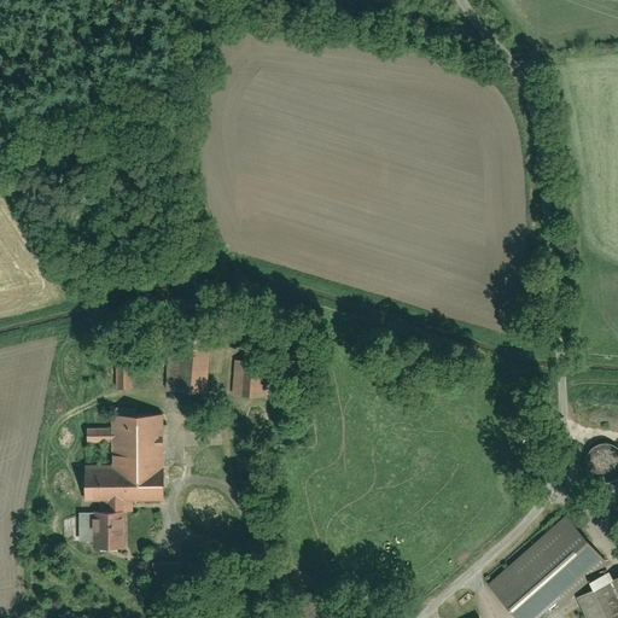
[(194,351),(169,350),(167,390),(191,392),(194,351)]
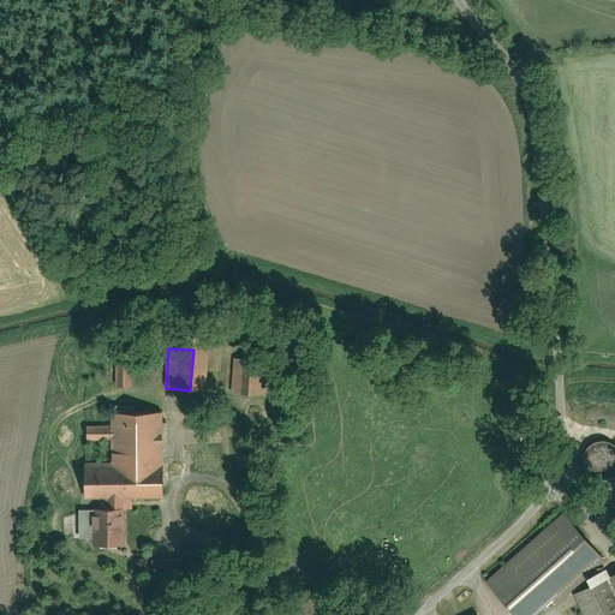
[(132,358),(115,358),(115,387),(132,388),(132,358)]
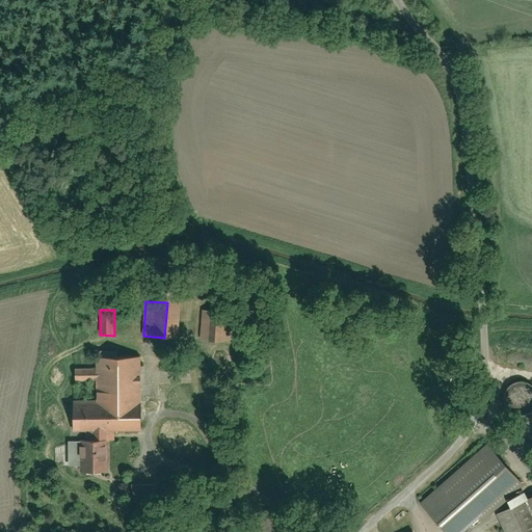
[(219,313),(204,312),(202,341),(217,342),(219,313)]
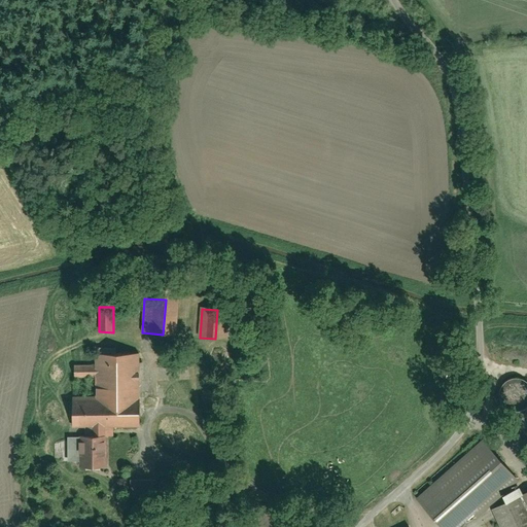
[(137,354),(95,354),(96,399),(74,399),(75,426),(138,425),(137,354)]
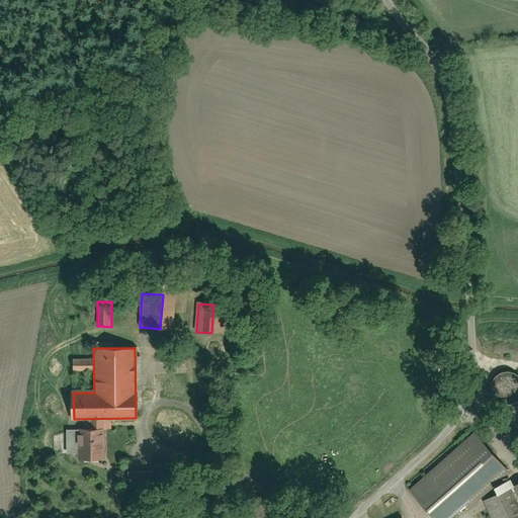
[(102,429),(80,430),(80,461),(102,461),(102,429)]
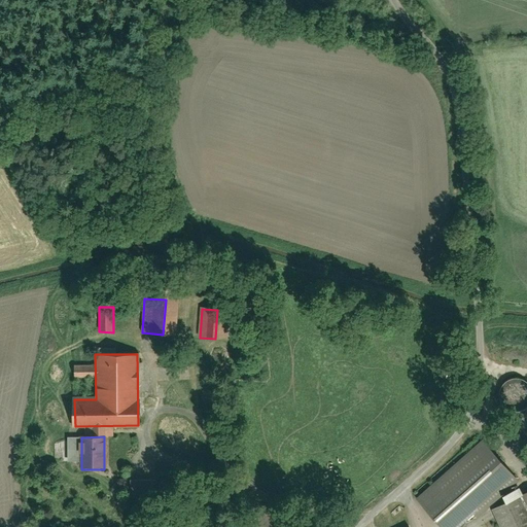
[(484,441),(417,500),(441,526),(461,526),(517,478),(484,441)]
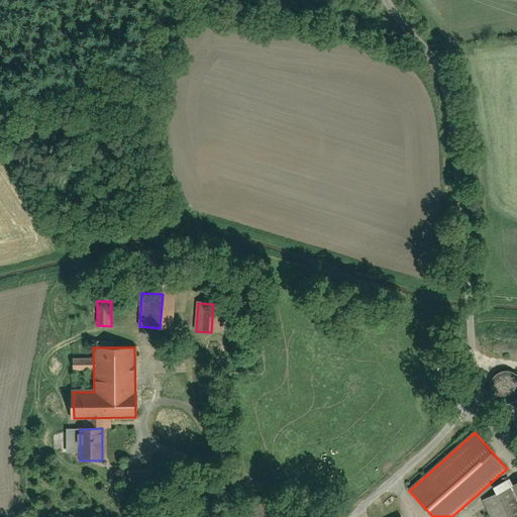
[(129,478),(147,478),(147,469),(129,470),(129,478)]
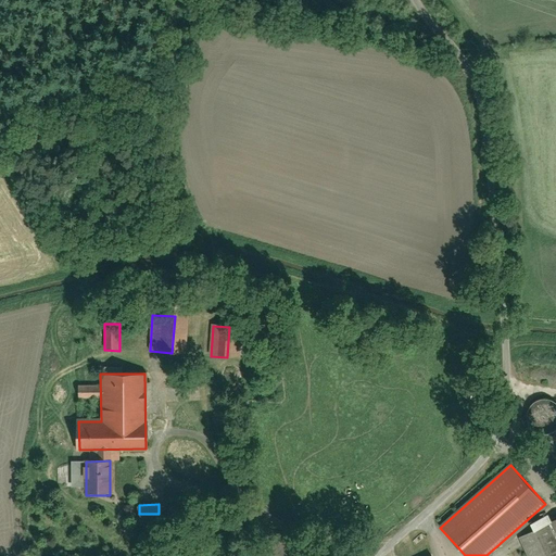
[(555,555),(555,520),(520,536),(528,555),(555,555)]
